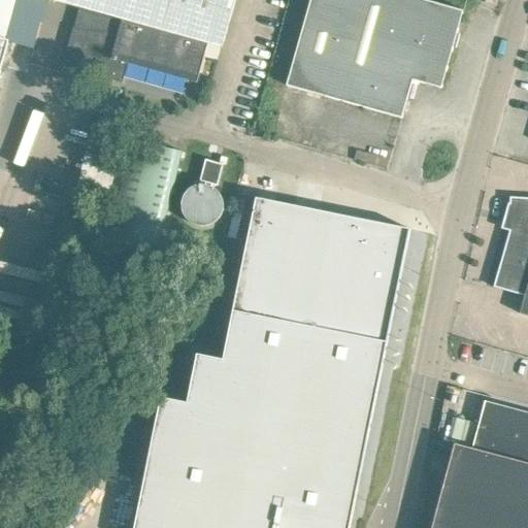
[(0,0),(0,38),(8,41),(19,0),(0,0)]
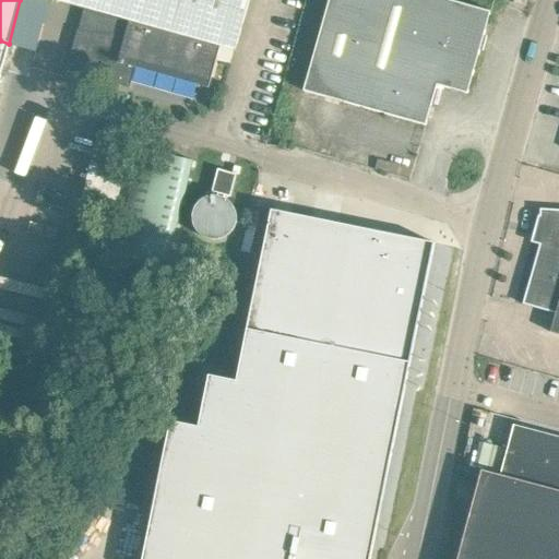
[(235,50),(249,0),(58,0),(130,20),(221,46),(235,50)]
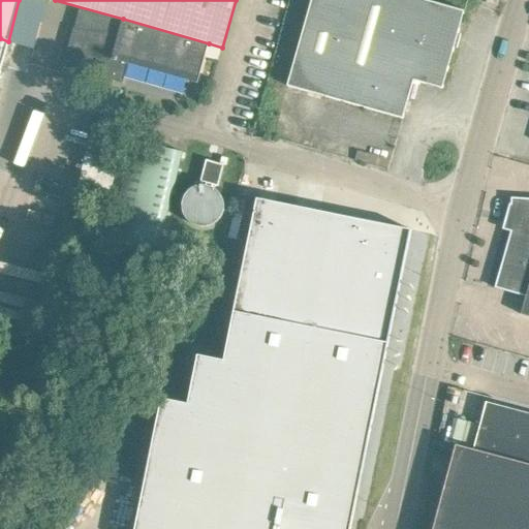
[(464,11),(424,0),(311,0),(287,86),(403,119),(413,81),(442,89),(464,11)]
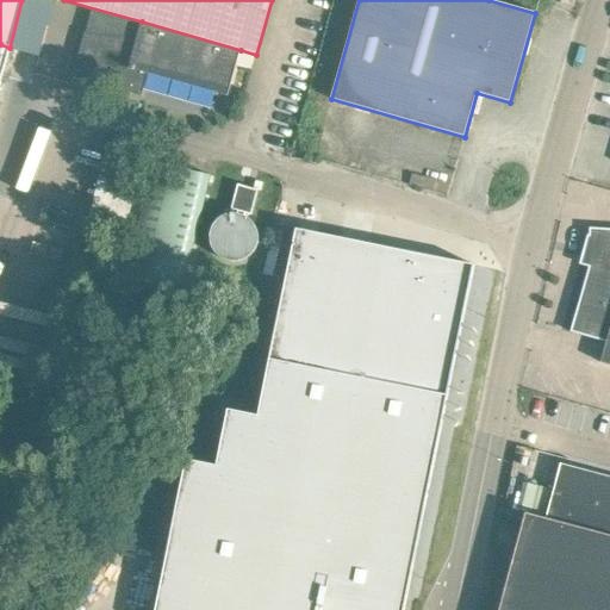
[(228,97),(241,50),(142,22),(137,37),(99,35),(99,33),(85,32),(73,76),(142,97),(149,72),(226,93),(226,97),(228,97)]
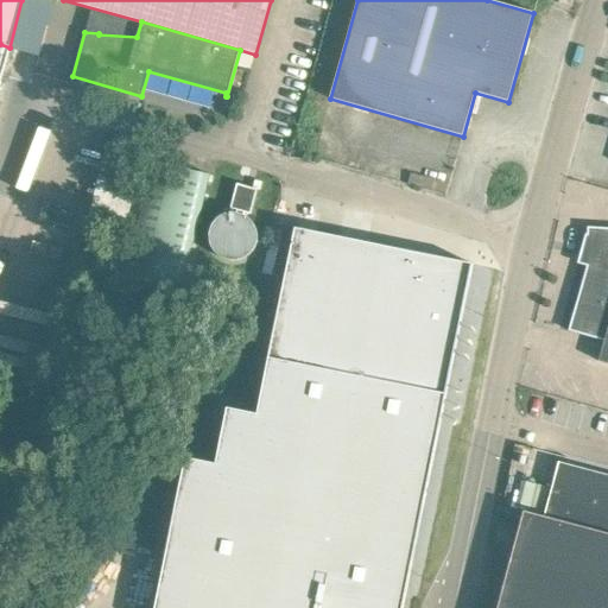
[(0,83),(10,48),(0,44),(0,83)]
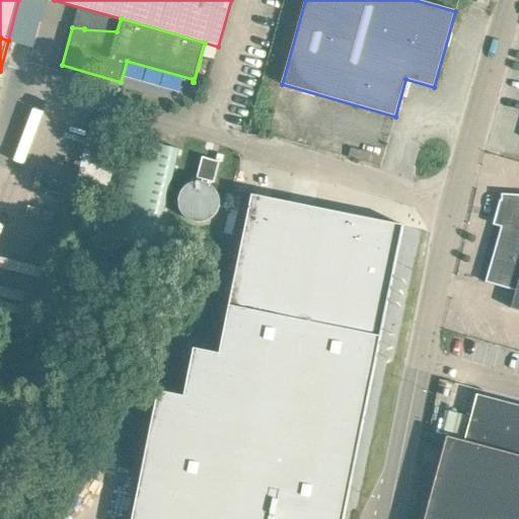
[(219,162),(203,157),(197,177),(213,182),(219,162)]
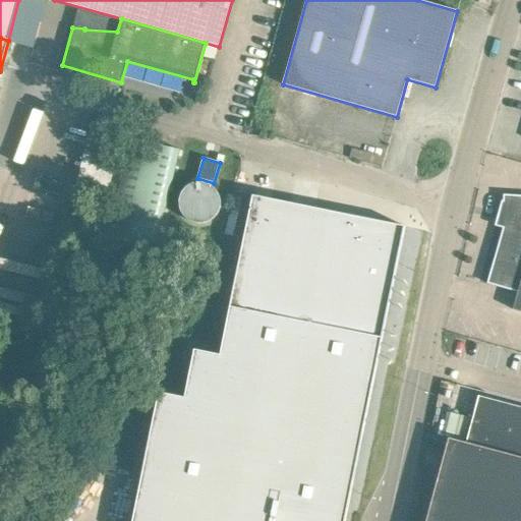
[(77,188),(109,195),(115,169),(83,162),(77,188)]
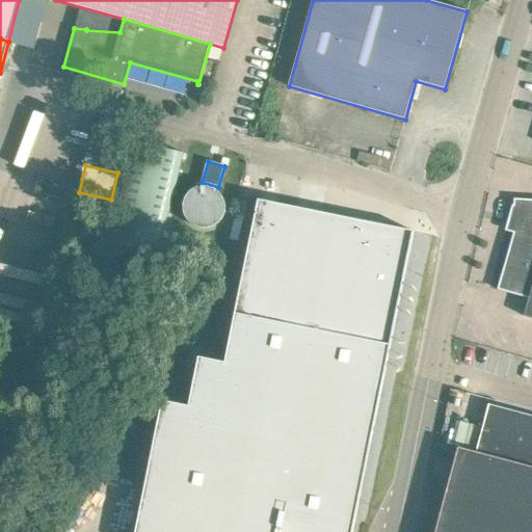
[(531,318),(531,200),(514,198),(513,218),(517,220),(498,289),(529,298),(524,316),(531,318)]
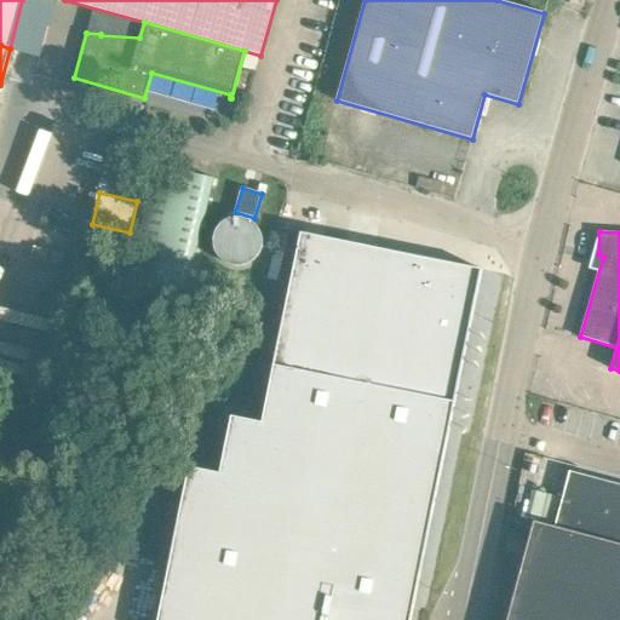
[(189,465),(158,619),(411,619),(482,269),(303,233),(264,422),(230,414),(218,471),(189,465)]
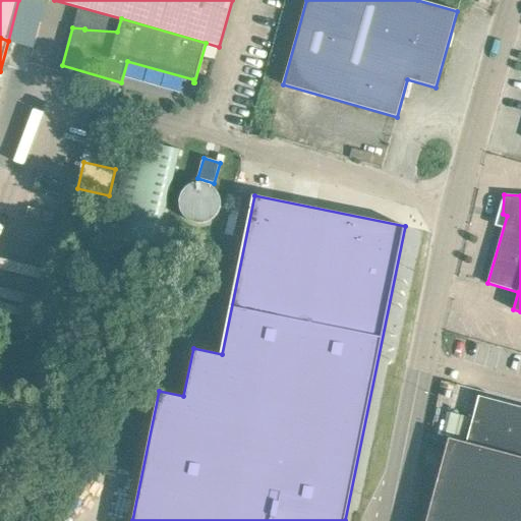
[(520,520),(520,406),(478,396),(466,443),(449,438),(425,520),(520,520)]
